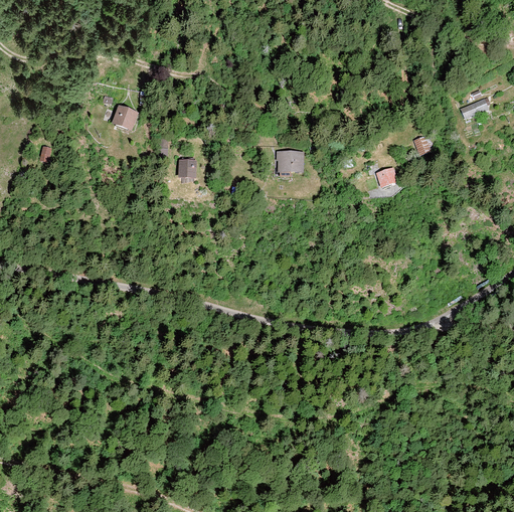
[(465,118),(488,108),(483,97),(460,107),(465,118)]
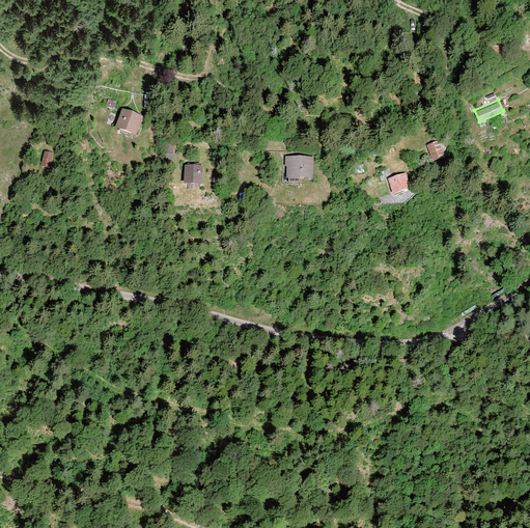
[(136,136),(143,116),(121,108),(114,129),(136,136)]
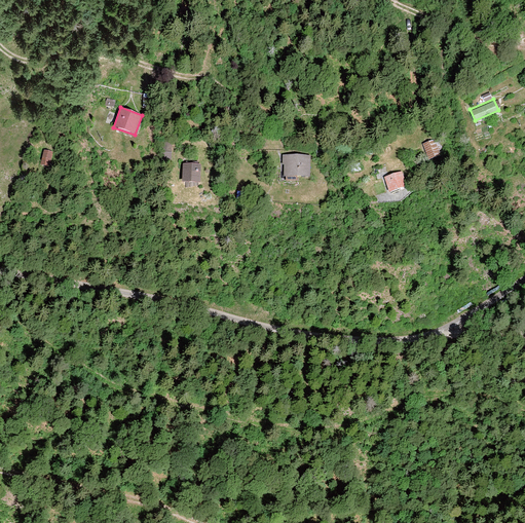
[(426,158),(443,153),(438,137),(421,143),(426,158)]
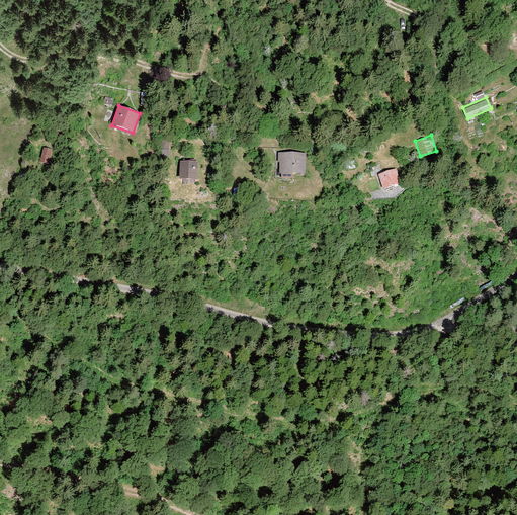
[(48,162),(52,148),(42,145),(38,160),(48,162)]
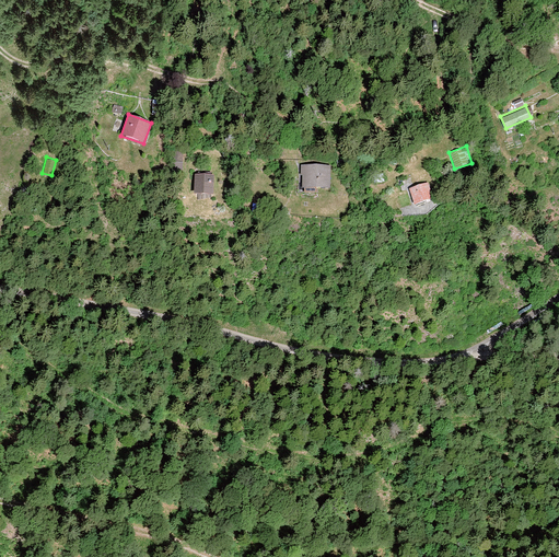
[(329,187),(329,164),(299,163),(299,187),(329,187)]
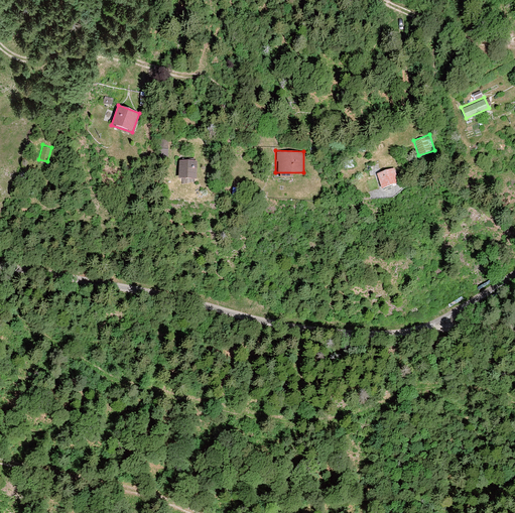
[(196,178),(197,160),(178,159),(177,177),(196,178)]
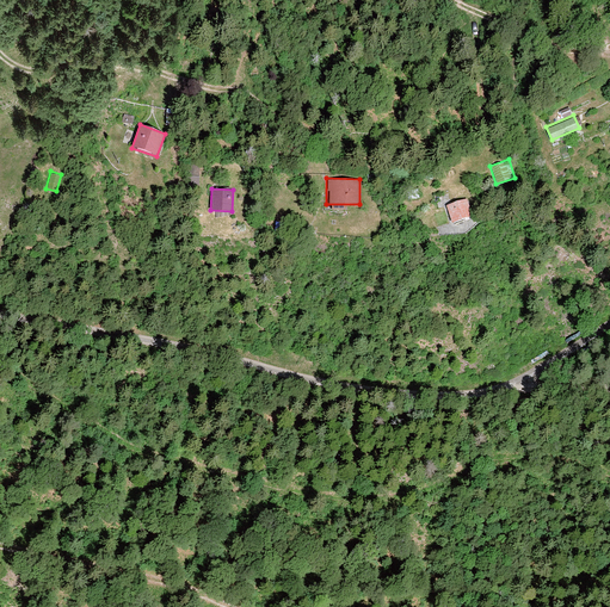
[(451,222),(473,216),(467,197),(445,203),(451,222)]
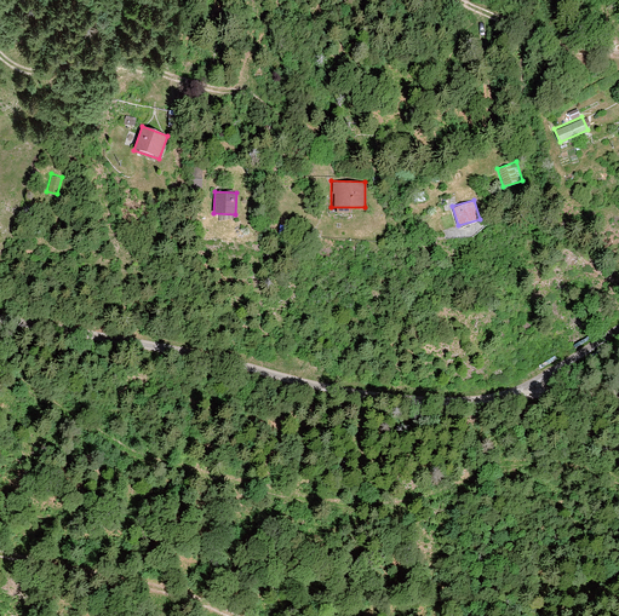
All buildings are outlined.
